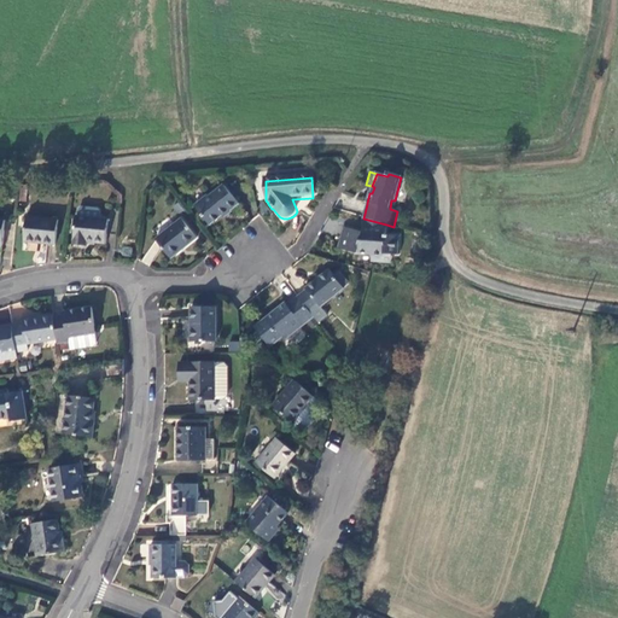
[(239,205),(223,186),(209,198),(208,197),(196,207),(211,226),(223,216),(225,217),(239,205)]
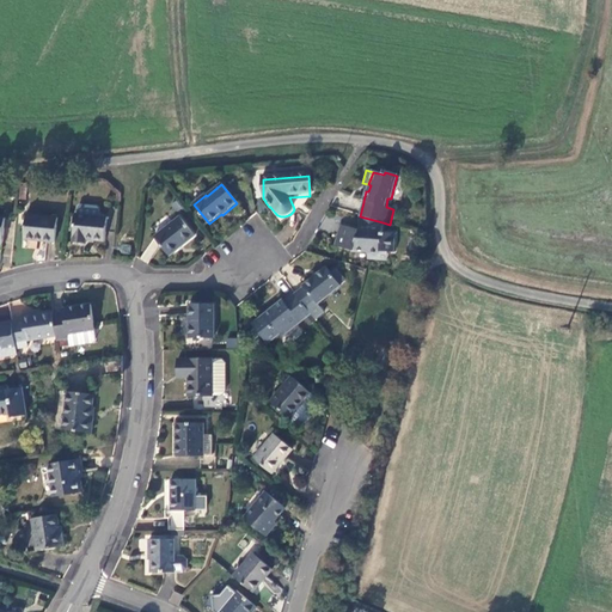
[(78,208),(78,216),(101,218),(101,210),(98,207),(81,206),(78,208)]
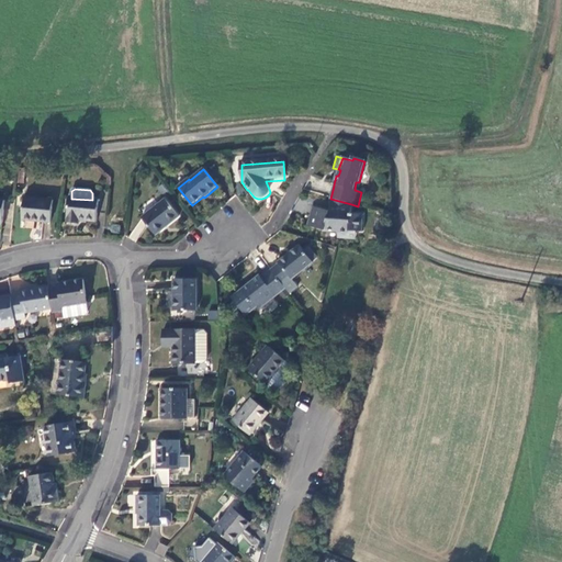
[(107,212),(109,191),(101,191),(100,201),(99,212),(107,212)]
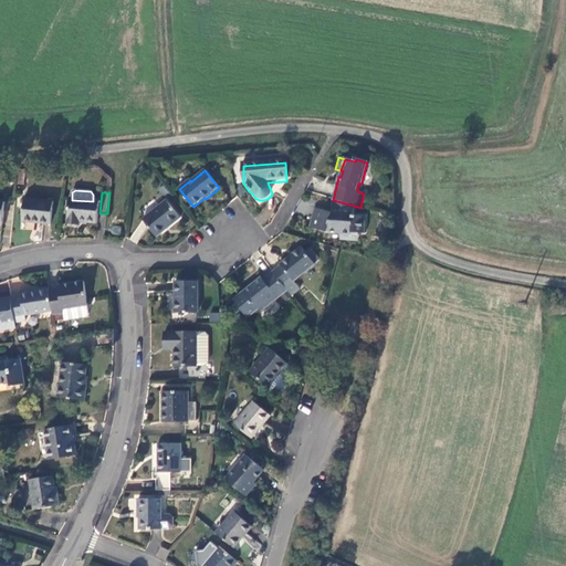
[(53,202),(24,200),(22,222),(51,226),(53,202)]
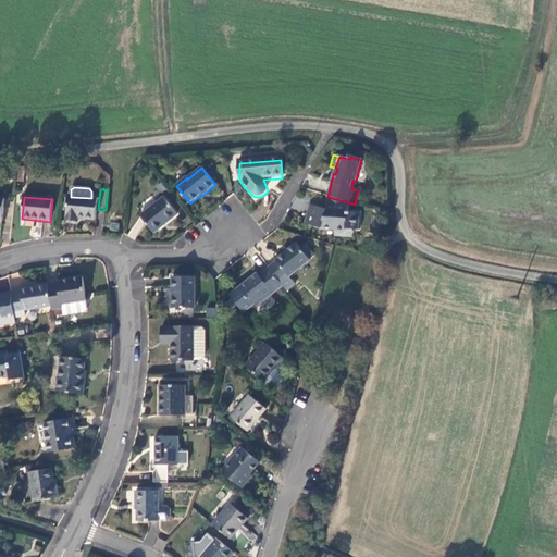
[(98,210),(99,199),(91,198),(71,197),(67,221),(81,223),(81,221),(82,219),(89,220),(97,220),(98,210)]
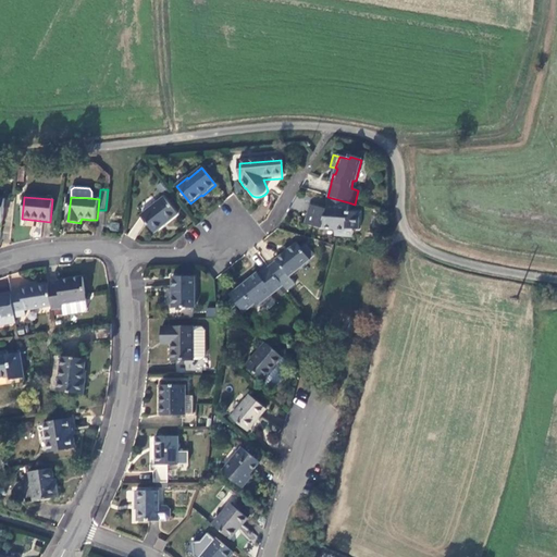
[(326,209),(310,206),(306,224),(321,229),(335,231),(335,233),(346,233),(347,231),(354,231),(357,231),(357,214),(348,214),(348,202),(327,197),(326,209)]
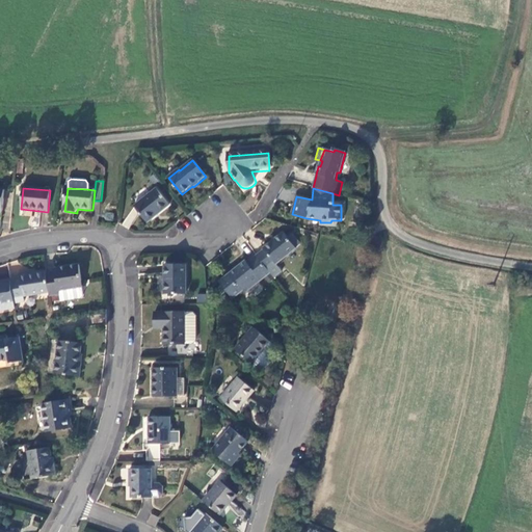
[(169,206),(156,189),(135,208),(148,223),(169,206)]
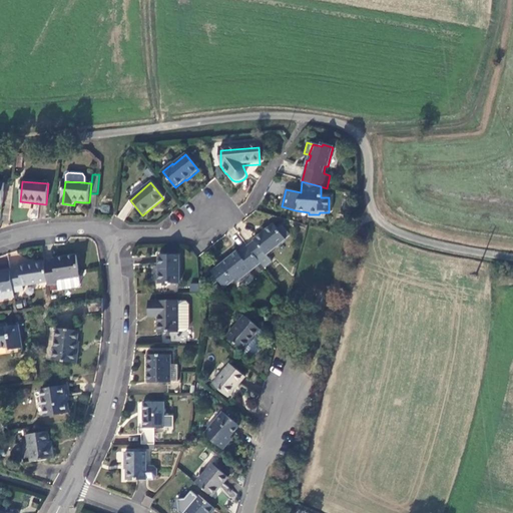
[(264,268),(271,262),(266,255),(285,239),(273,224),(253,239),(254,240),(246,247),(258,261),(260,264),(264,268)]
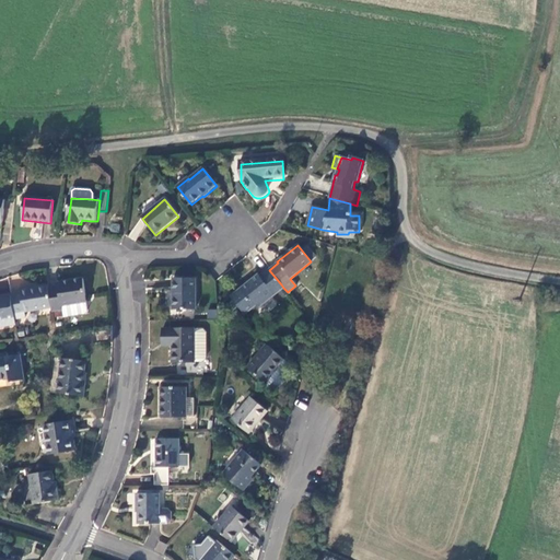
[(281,284),(269,270),(260,277),(258,275),(230,298),(245,316),(256,307),(258,310),(283,288),(281,284)]
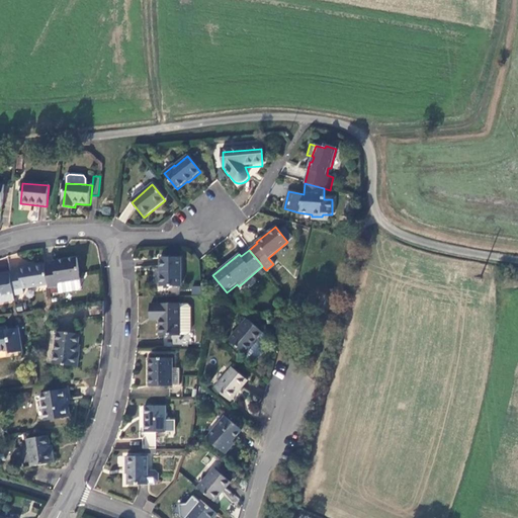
[(180,259),(160,258),(160,286),(180,287),(180,259)]
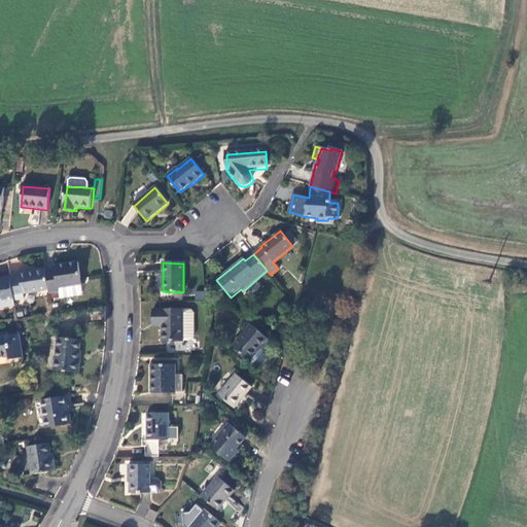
[(49,292),(49,296),(57,294),(58,302),(81,297),(83,295),(82,287),(78,265),(55,270),(56,272),(57,277),(47,279),(49,292)]
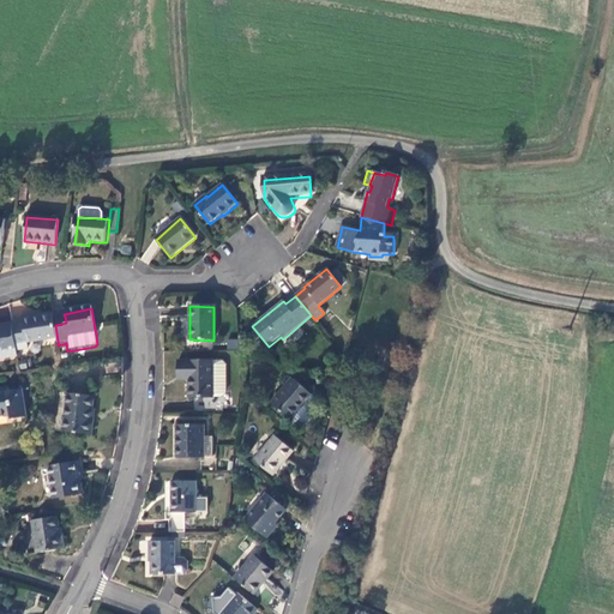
[(23,321),(12,323),(17,354),(29,351),(28,345),(58,341),(55,325),(54,318),(53,313),(23,319),(23,321)]
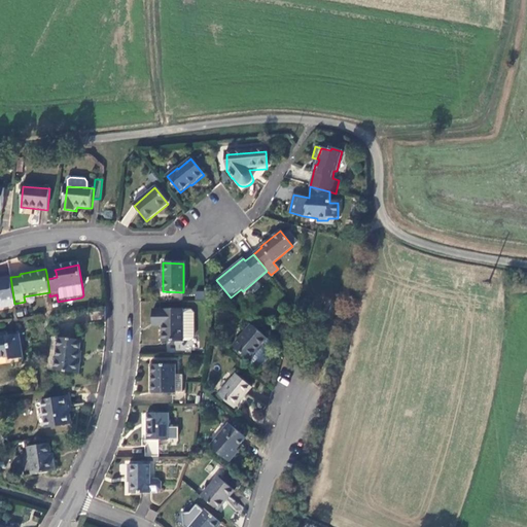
[(5,307),(14,306),(14,304),(10,277),(1,279),(1,282),(0,281),(0,306),(5,306),(5,307)]
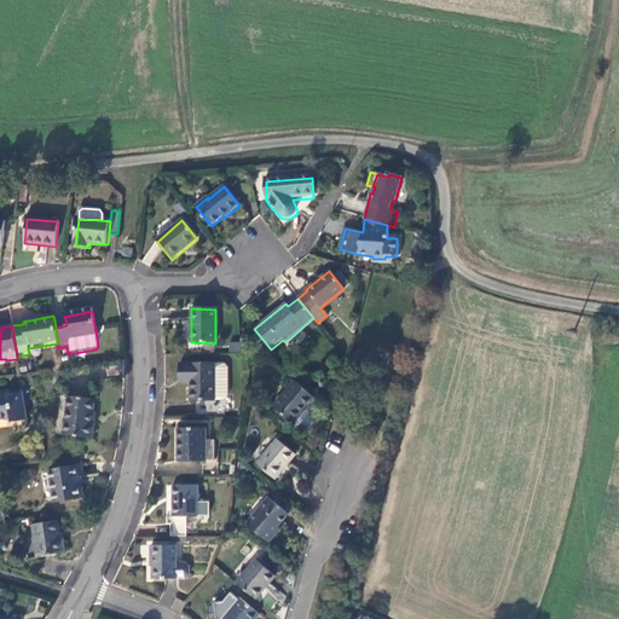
[(194,417),(223,417),(223,401),(215,401),(214,364),(180,365),(180,376),(191,376),(191,383),(191,401),(194,401),(194,417)]
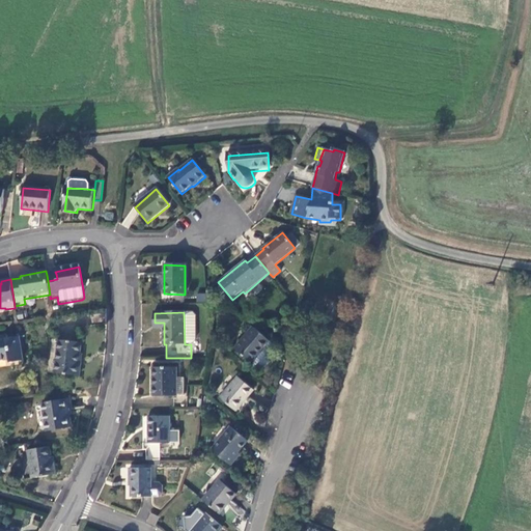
[(193,312),(184,312),(185,344),(191,344),(194,344),(196,341),(195,314),(193,312)]
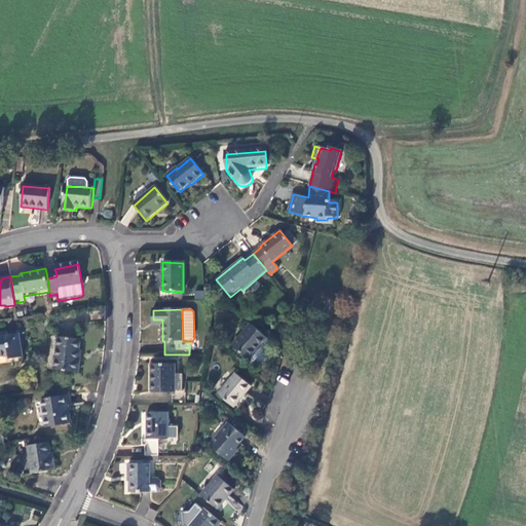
[(265,337),(250,324),(231,345),(249,360),(256,350),(255,349),(265,337)]
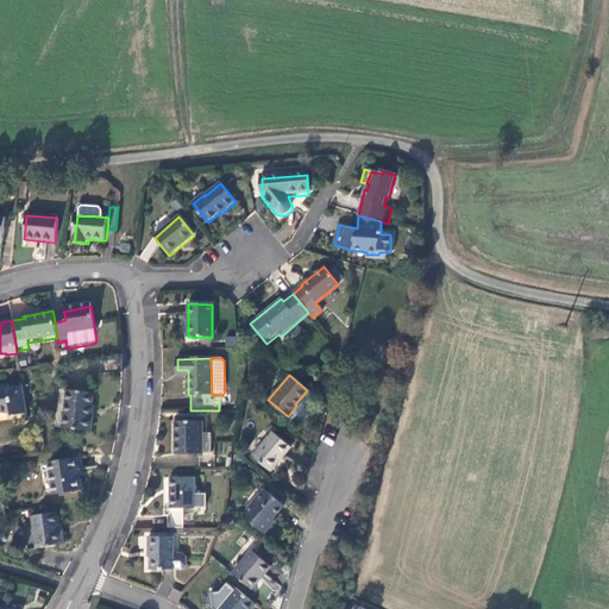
[(8,384),(0,385),(0,388),(0,391),(0,390),(0,414),(11,413),(11,416),(26,414),(22,387),(8,388),(8,384)]
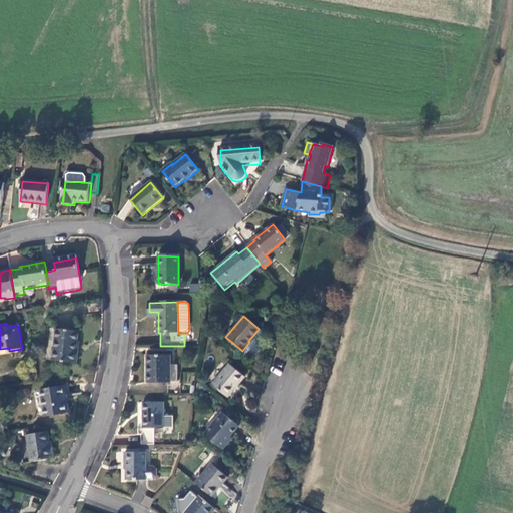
[(79,331),(56,329),(53,361),(77,363),(78,351),(77,350),(79,331)]
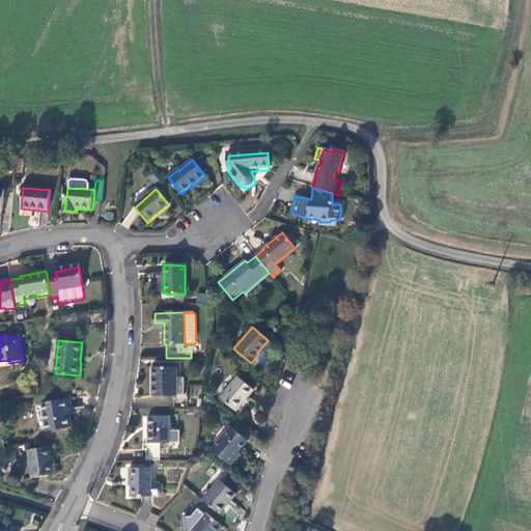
[(156,395),(174,395),(176,395),(176,376),(176,366),(156,366),(156,395)]
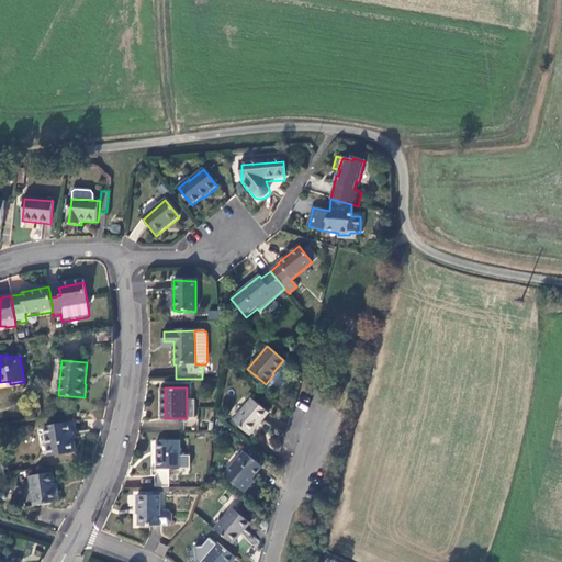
[(268,414),(250,398),(233,422),(249,435),(268,414)]
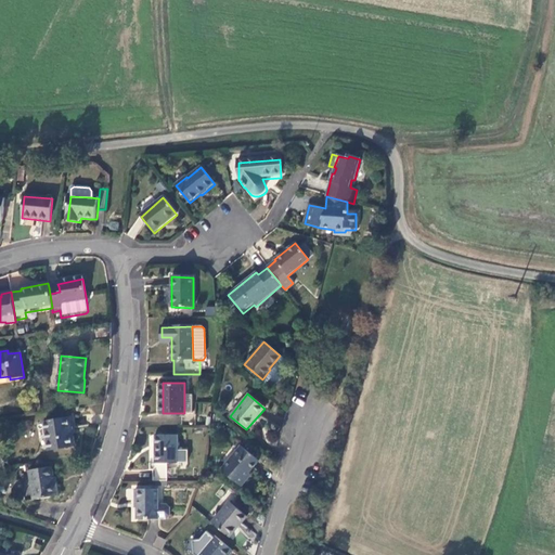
[(181,425),(192,425),(192,413),(184,413),(182,413),(181,425)]
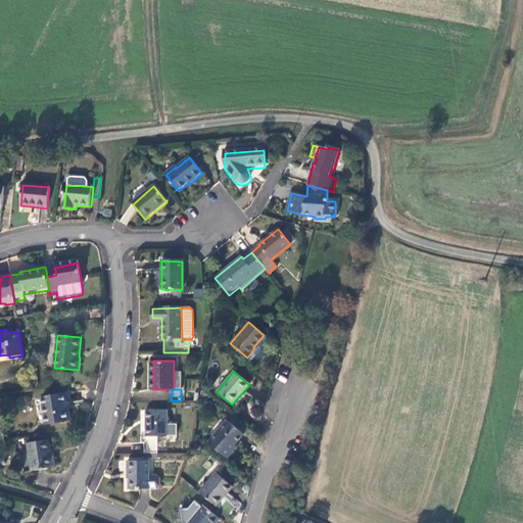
[(67,405),(68,410),(73,410),(69,393),(64,394),(65,405),(67,405)]
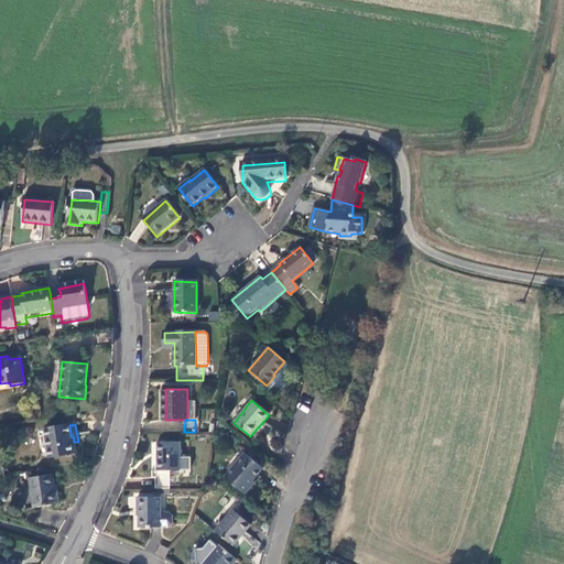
[(76,455),(74,442),(73,436),(71,436),(69,425),(45,429),(51,459),(76,455)]
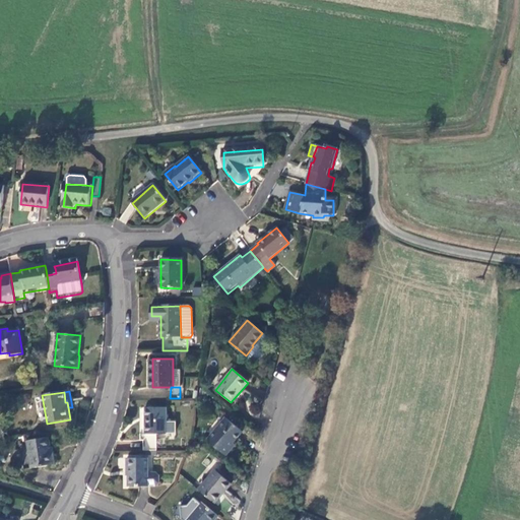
[(168,408),(146,408),(146,435),(160,435),(168,434),(168,408)]
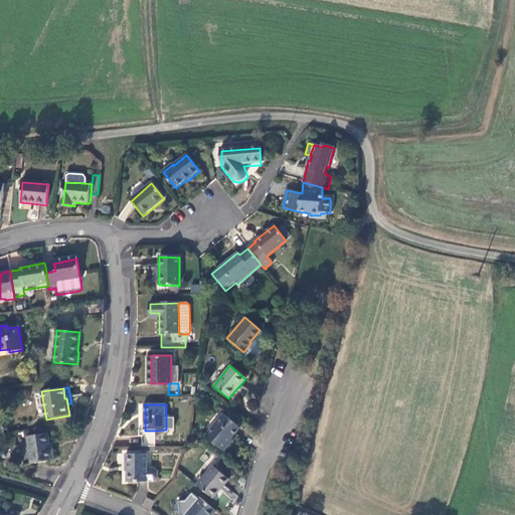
[(223,453),(228,447),(226,445),(230,440),(239,428),(223,415),(205,438),(223,453)]
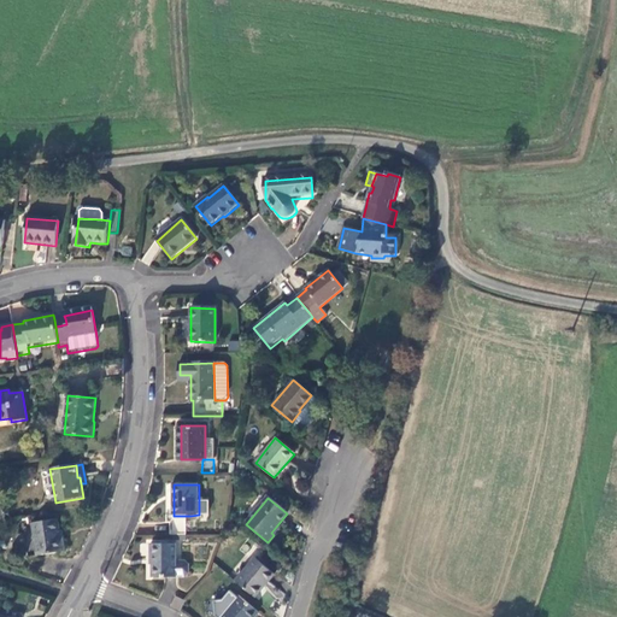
[(175,524),(175,535),(191,536),(191,516),(174,516),(171,516),(171,524),(175,524)]
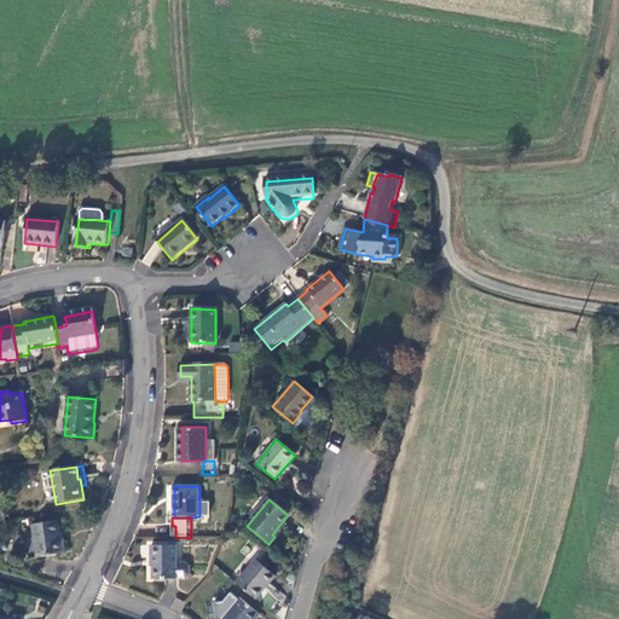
[(38,557),(61,555),(58,534),(59,534),(59,533),(58,521),(33,525),(38,557)]
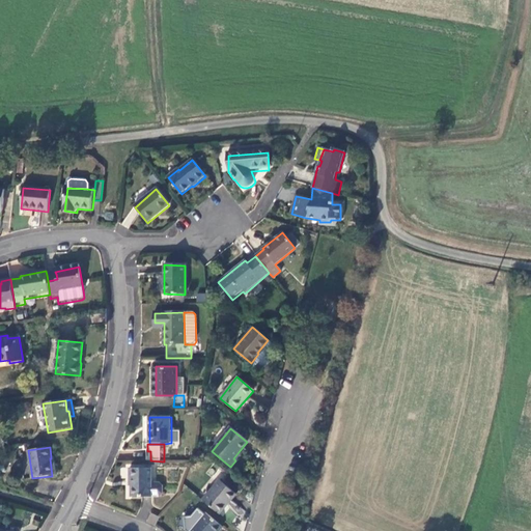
[(151,469),(129,469),(129,479),(131,479),(131,498),(151,497),(151,469)]
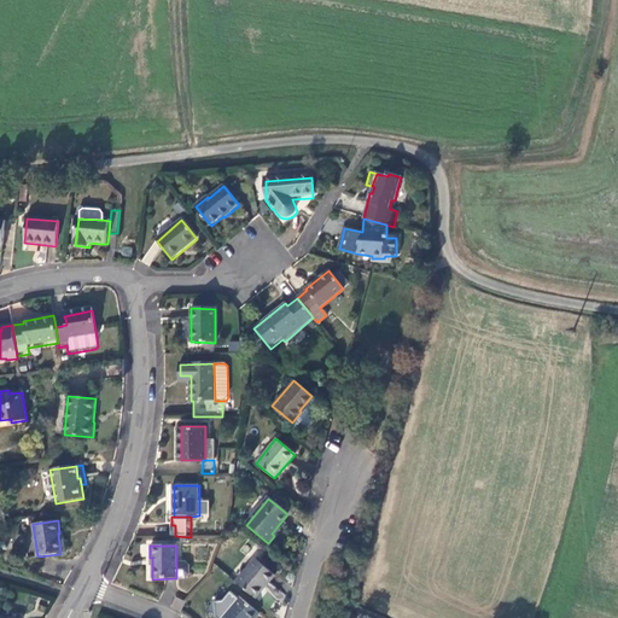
[(235,583),(255,600),(274,576),(255,560),(235,583)]
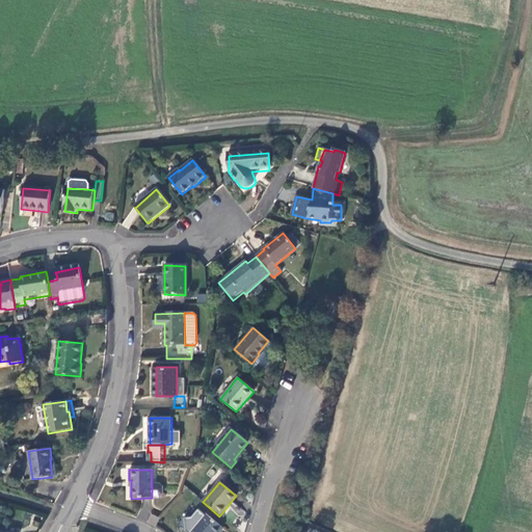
[(219,531),(222,529),(205,514),(190,531),(219,531)]
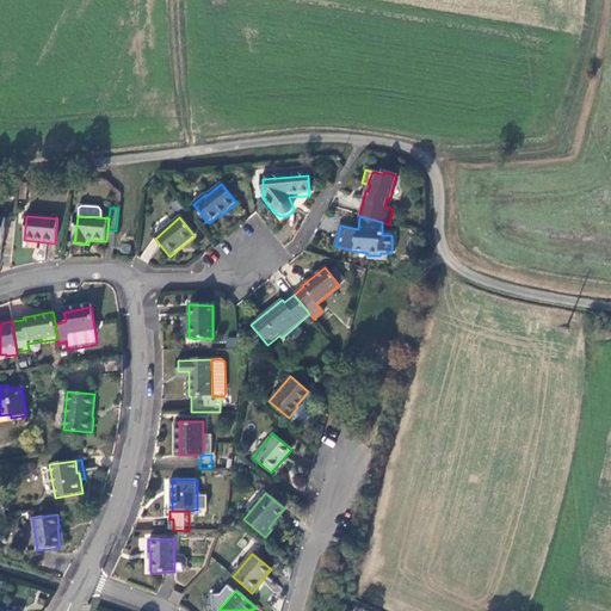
All buildings are outlined.
